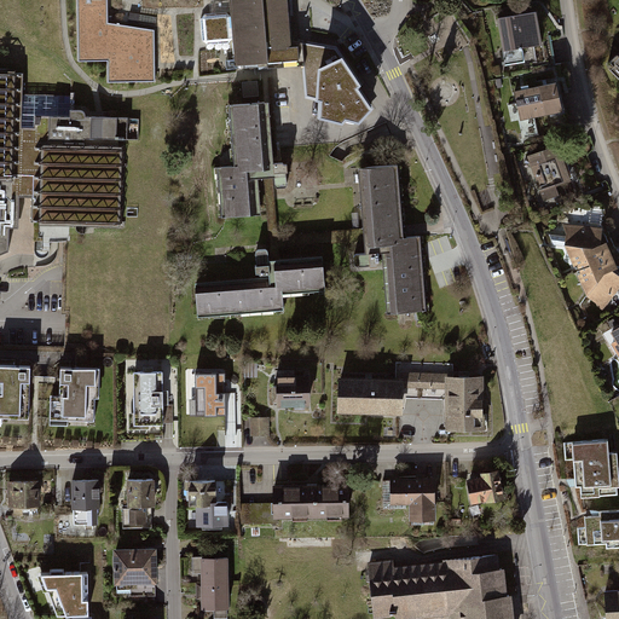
[(106,0),(77,0),(79,62),(109,61),(109,82),(155,81),(155,30),(108,23),(106,0)]
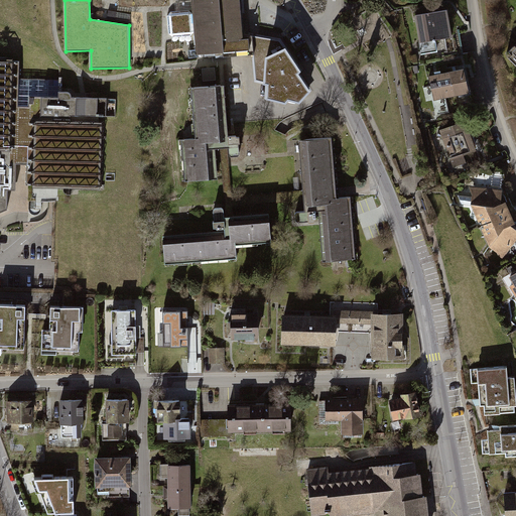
[(190,0),(192,13),(188,10),(170,12),(168,15),(169,34),(172,37),(191,35),(195,32),(197,54),(222,52),(223,57),(252,54),(251,35),(245,34),(241,0),(190,0)]
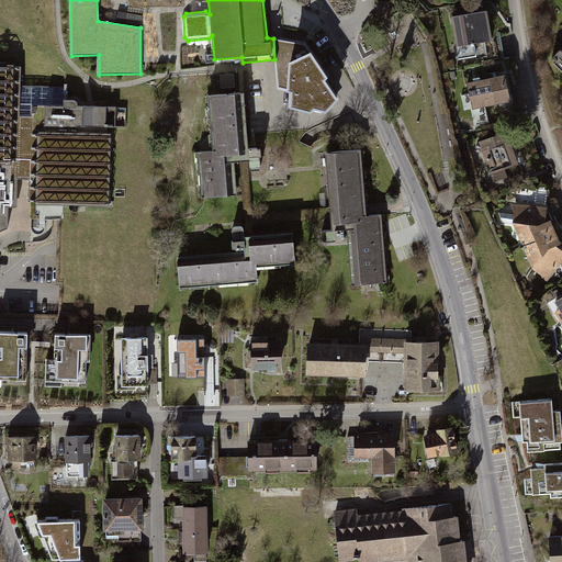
[(487,11),(452,17),(459,59),(476,56),(475,44),(493,41),(487,11)]
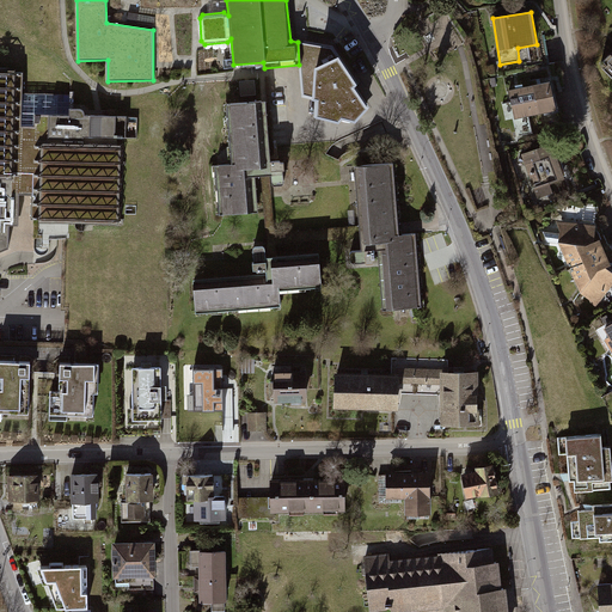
[(298,42),(299,65),(301,97),(316,101),(314,116),(340,123),(343,120),(356,122),(369,108),(355,86),(359,84),(332,47),(305,40),(298,42)]
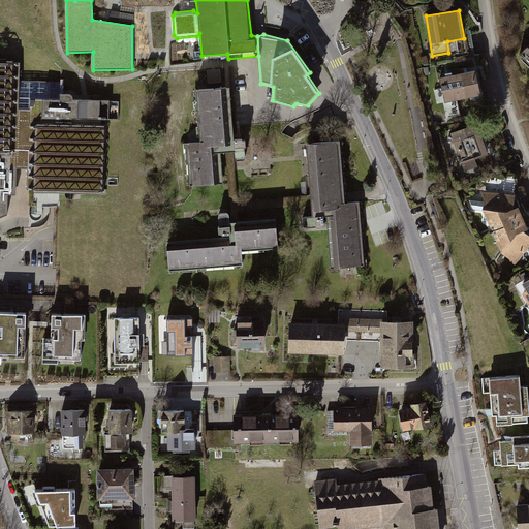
[(449,43),(450,55),(463,54),(462,42),(449,43)]
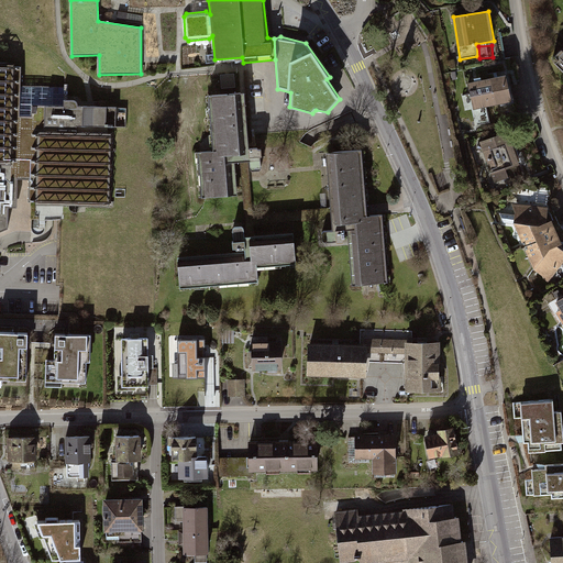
[(21,67),(0,65),(0,231),(8,229),(9,208),(17,208),(18,179),(23,179),(29,179),(28,200),(64,202),(110,202),(111,127),(127,128),(127,108),(91,107),(78,106),(76,101),(73,100),(67,100),(68,87),(21,86),(21,67)]
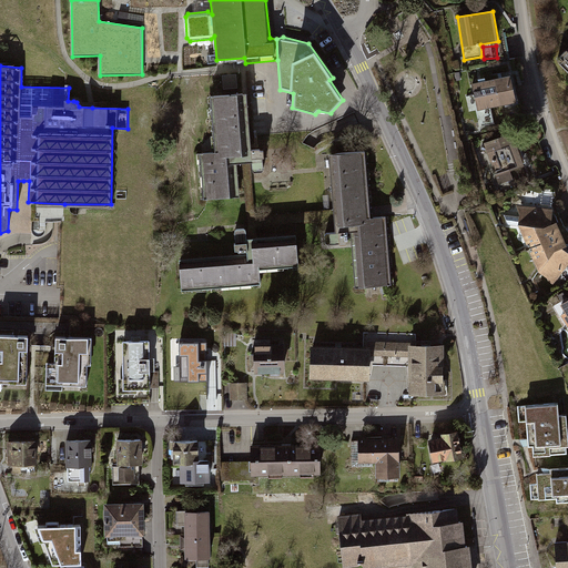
[(224,89),(239,89),(237,74),(224,75),(224,89)]
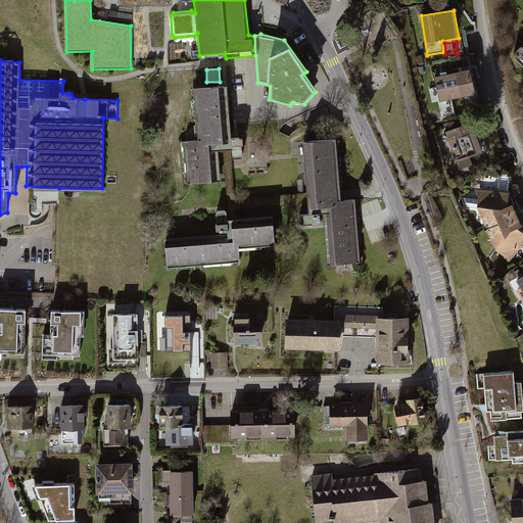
[(471,69),(434,78),(440,102),(477,94),(471,69)]
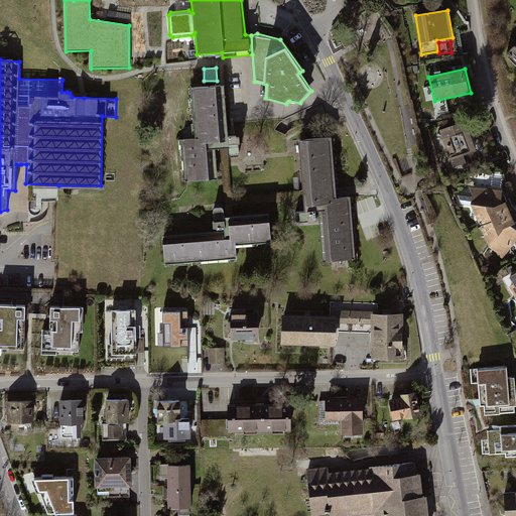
[(228,136),(224,87),(223,87),(191,88),(196,139),(181,140),(184,182),(218,179),(216,148),(220,148),(228,148),(229,148),(230,154),(230,156),(231,157),(238,156),(239,155),(239,153),(239,143),(240,143),(239,137),(237,137),(236,136),(228,136)]
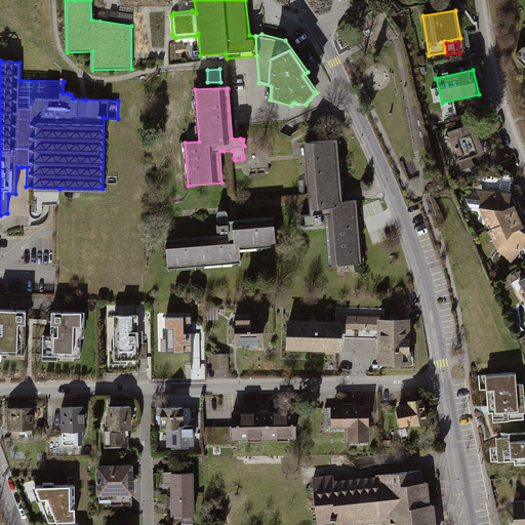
[(475,123),(447,132),(461,170),(476,166),(473,158),(486,154),(475,123)]
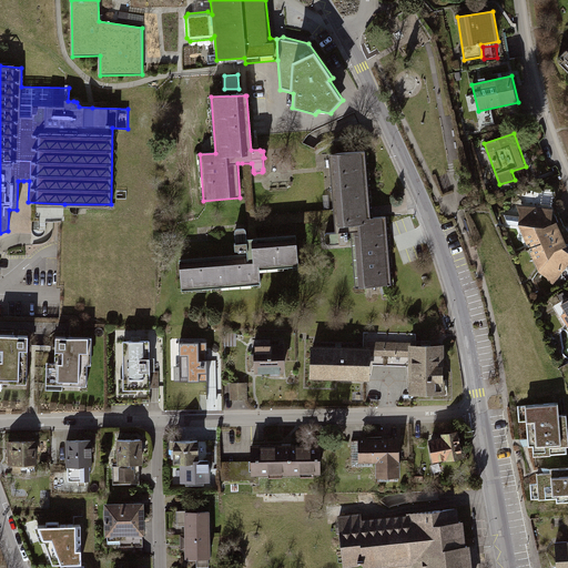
[(365,153),(331,155),(334,210),(335,221),(335,233),(328,233),(326,234),(325,236),(325,243),(327,244),(330,245),(340,243),(341,245),(346,245),(346,242),(348,241),(347,233),(351,232),(355,288),(392,285),(386,216),(369,217),(369,212),(365,153)]
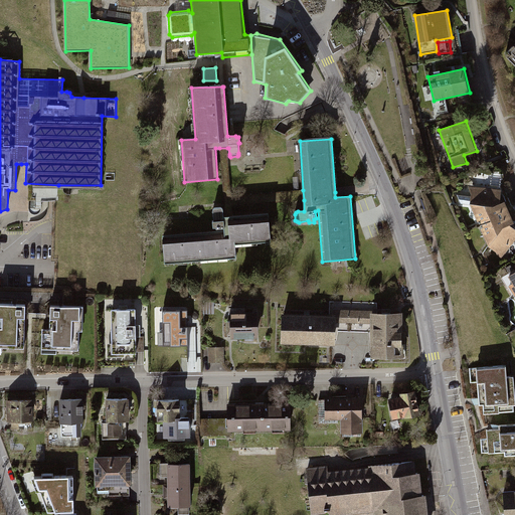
[(231,195),(227,148),(219,148),(225,216),(232,216),(231,206),(304,200),(303,190),(231,195)]
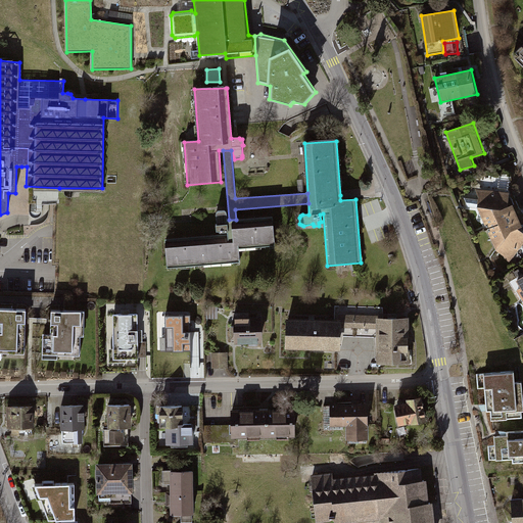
[(510,193),(475,189),(479,197),(479,200),(464,198),(469,207),(478,208),(496,251),(505,257),(506,259),(510,263),(522,245),(522,232),(519,229),(522,227),(522,225),(514,204),(508,207),(510,193)]
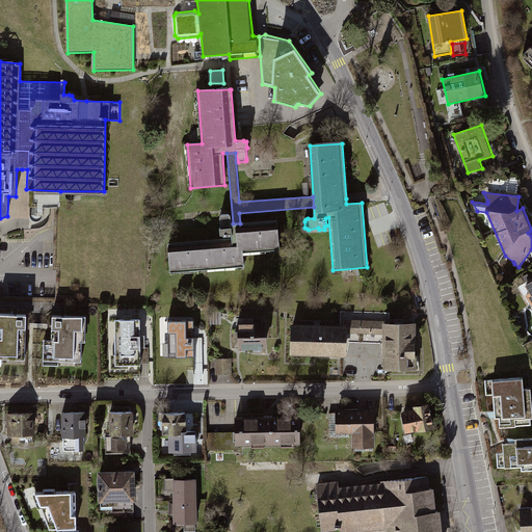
[(231,239),(167,243),(170,273),(244,267),(243,253),(280,250),(277,220),(240,223),(233,223),(232,223),(231,217),(230,215),(229,214),(221,215),(220,216),(219,217),(220,229),(219,229),(220,235),(222,236),(223,237),(231,237),(231,239)]
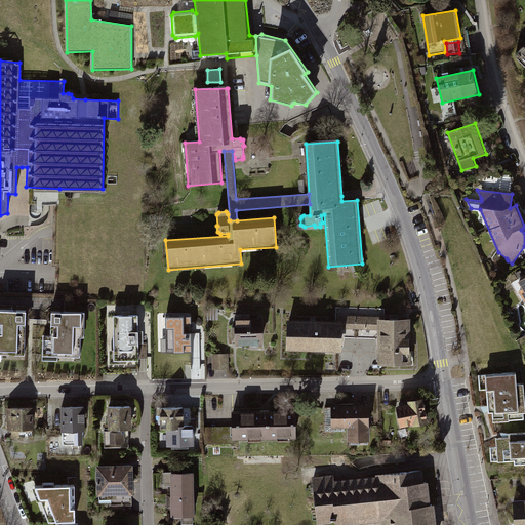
[(218,309),(207,309),(207,320),(218,320),(218,314),(218,309)]
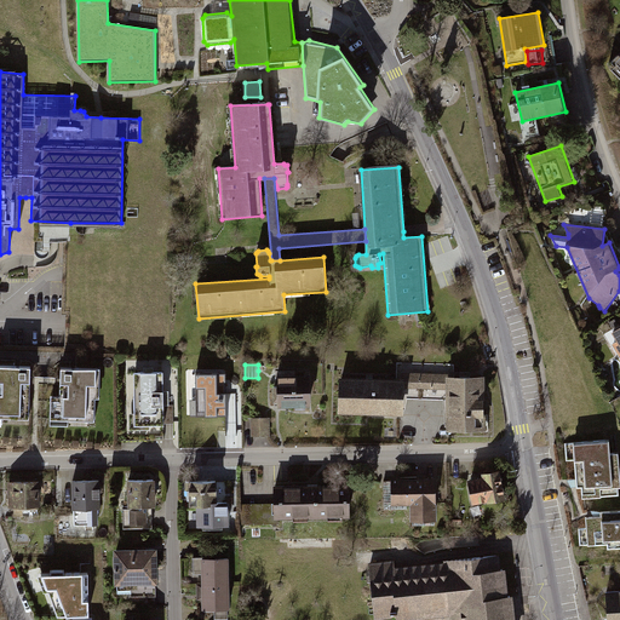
[(18,367),(0,366),(0,419),(28,420),(29,382),(29,367),(18,367)]
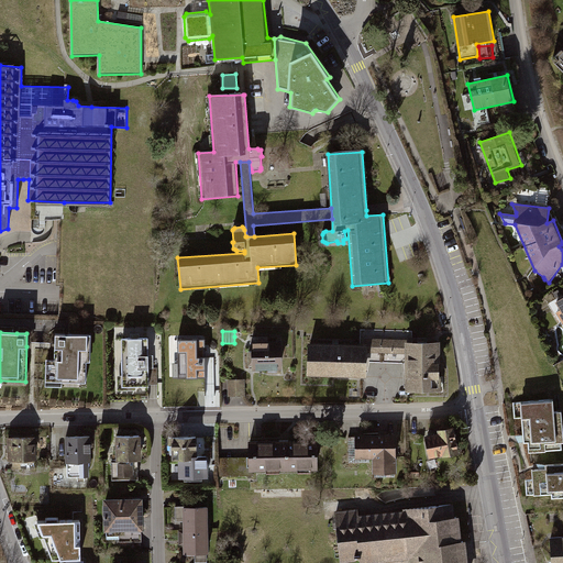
[(205,348),(205,332),(185,332),(185,348),(205,348)]
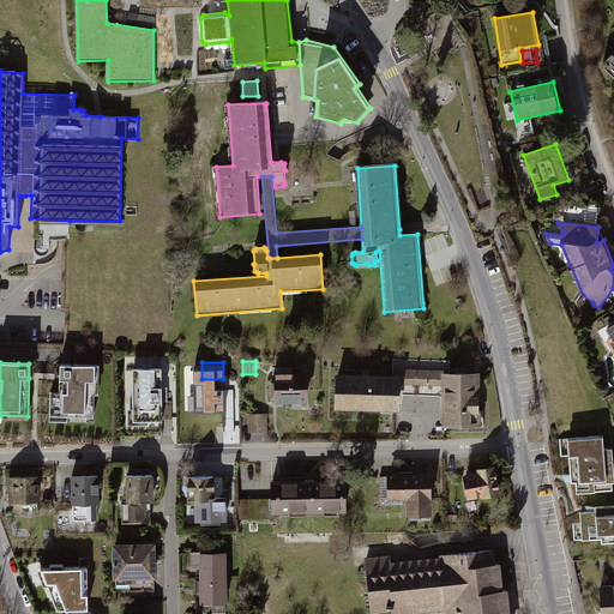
[(73,365),(59,365),(58,378),(58,392),(48,391),(47,417),(92,419),(94,396),(98,396),(98,366),(73,365)]
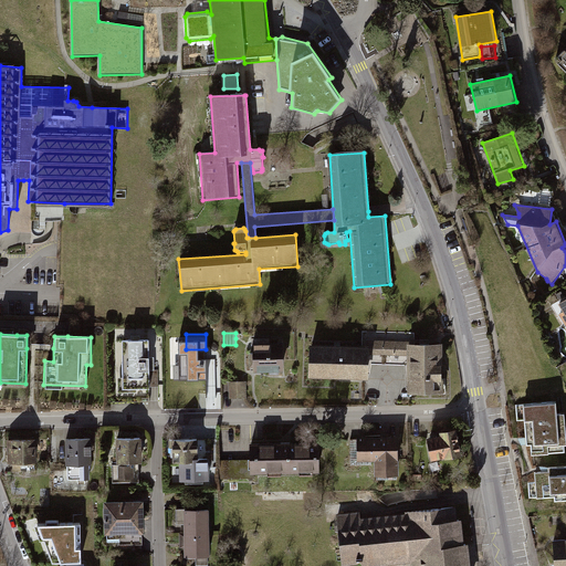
[(149,341),(122,341),(123,389),(149,389),(149,387),(154,387),(158,387),(158,370),(154,370),(154,365),(154,357),(149,358),(149,341)]
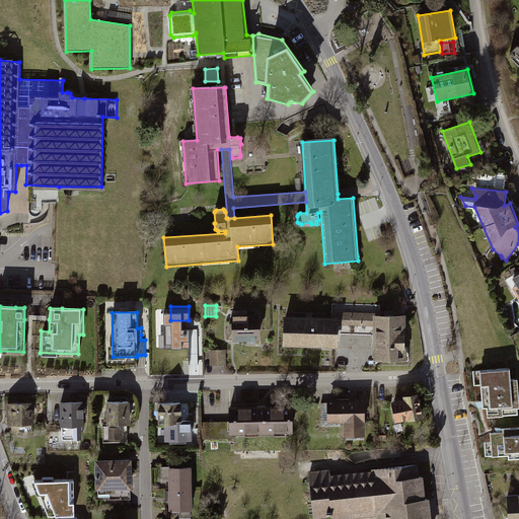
[(309,317),(284,316),(283,347),(339,348),(339,334),(374,334),(374,363),(395,362),(409,361),(406,323),(406,315),(404,315),(390,315),(376,315),(375,314),(375,313),(332,312),(331,318),(309,317)]
